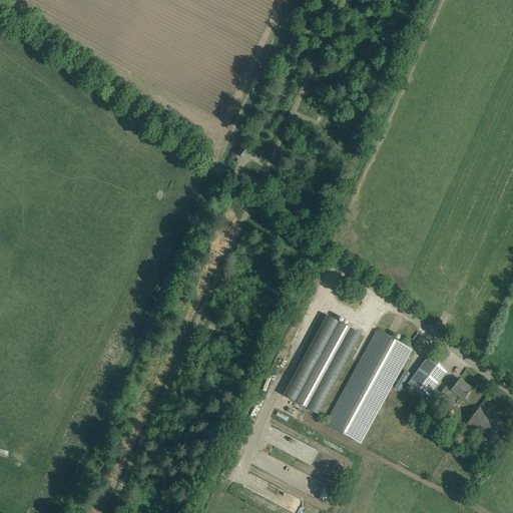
[(242,149),(237,155),(242,158),(247,152),(242,149)]
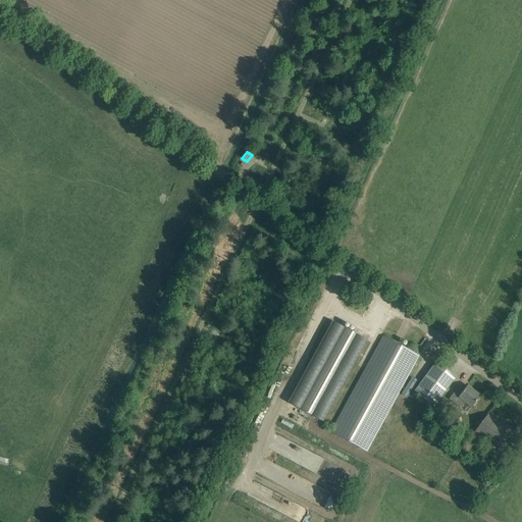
[(288,402),(323,421),(367,342),(331,322),(288,402)]
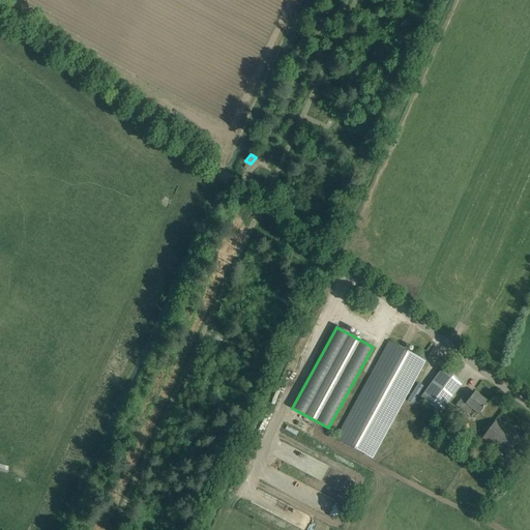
[(335,440),(372,460),(425,361),(389,343),(335,440)]
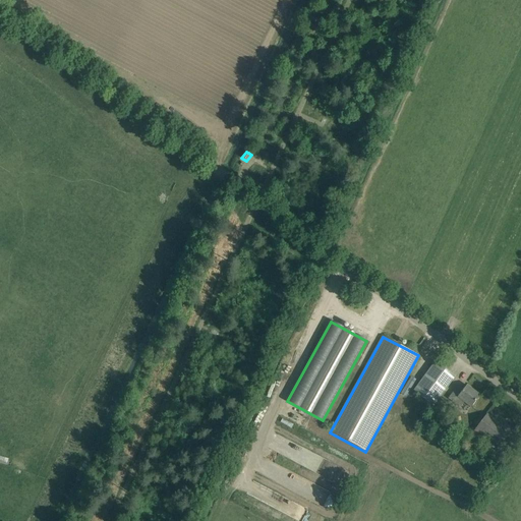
[(413,392),(432,406),(455,377),(436,362),(428,370),(413,392)]
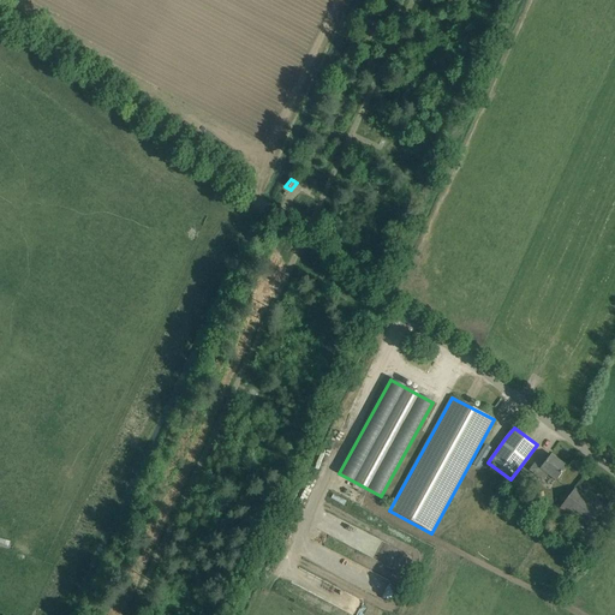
[(550,455),(548,458),(543,454),(530,471),(543,481),(548,476),(556,482),(566,467),(550,455)]
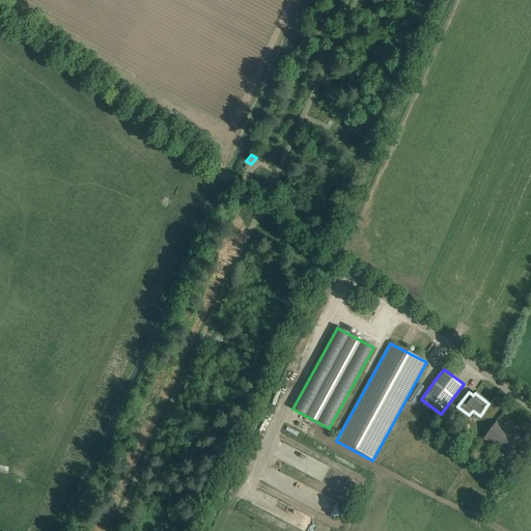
[(519,441),(496,423),(484,438),(508,455),(519,441)]
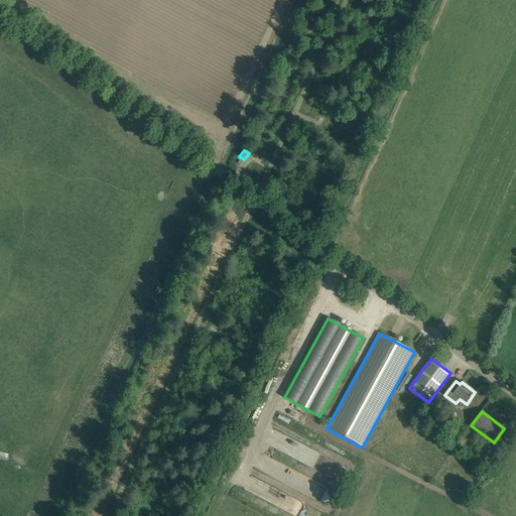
All buildings are outlined.
